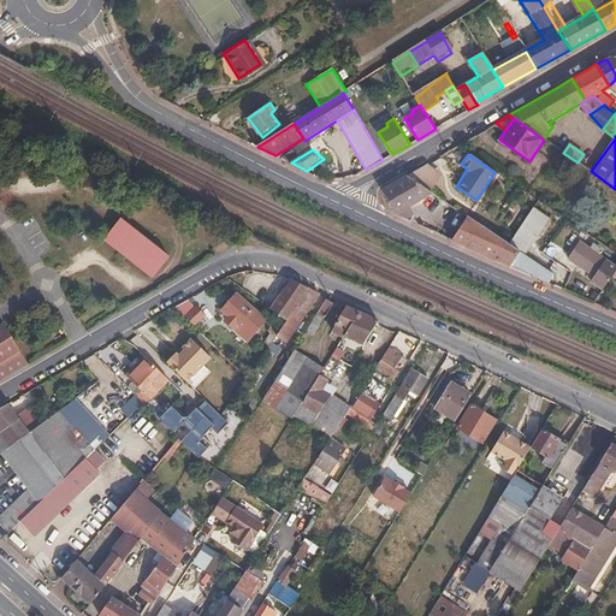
[(439,172),(426,163),(407,173),(427,188),(439,172)]
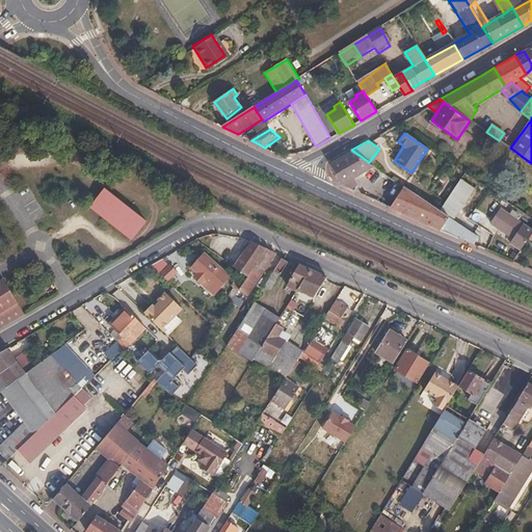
[(369,162),(351,150),(327,163),(340,183),(344,185),(353,180),(351,177),(372,164),(369,162)]
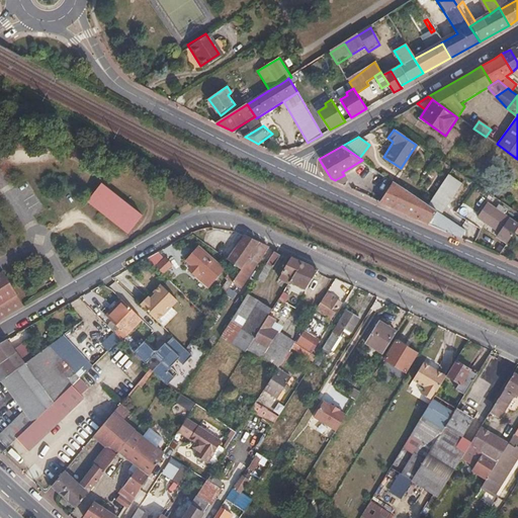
[(463,184),(450,175),(437,193),(450,202),(463,184)]
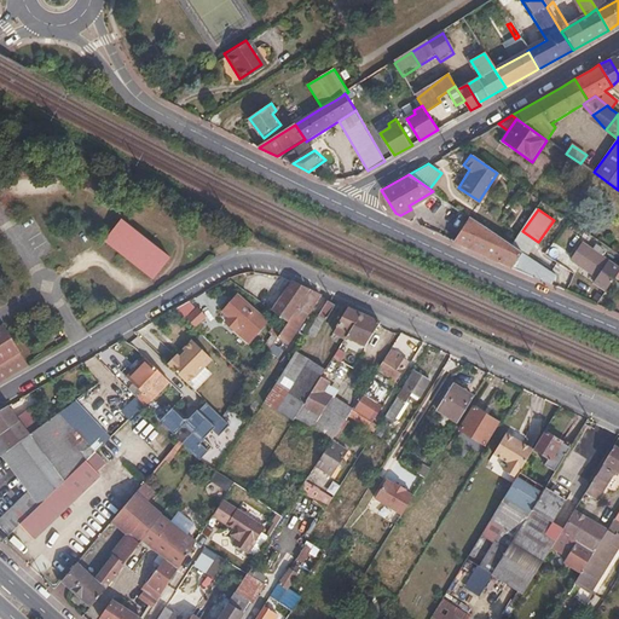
[(513,246),(469,217),(452,239),(551,284),(556,276),(528,256),(513,246)]
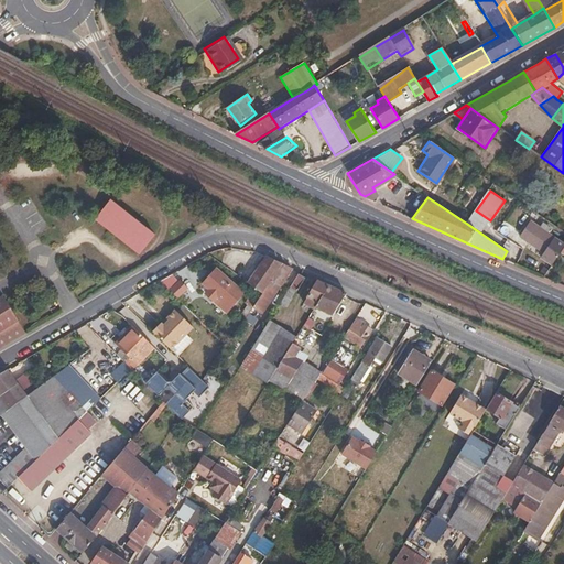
[(152,234),(107,201),(97,214),(142,247),(152,234)]
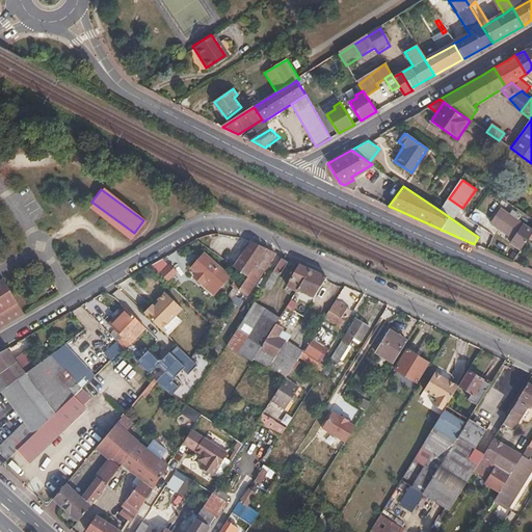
[(462,208),(449,198),(441,211),(454,220),(462,208)]
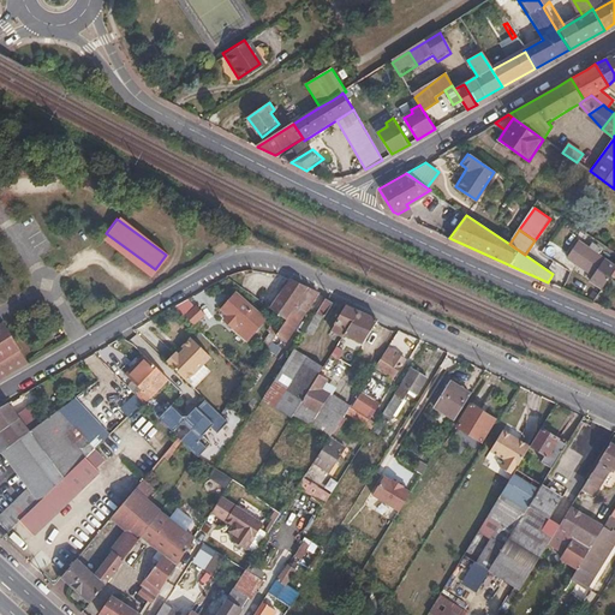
[(586,249),(575,242),(566,256),(592,273),(589,279),(602,287),(604,284),(611,273),(614,268),(614,267),(596,255),(598,249),(590,244),(586,249)]
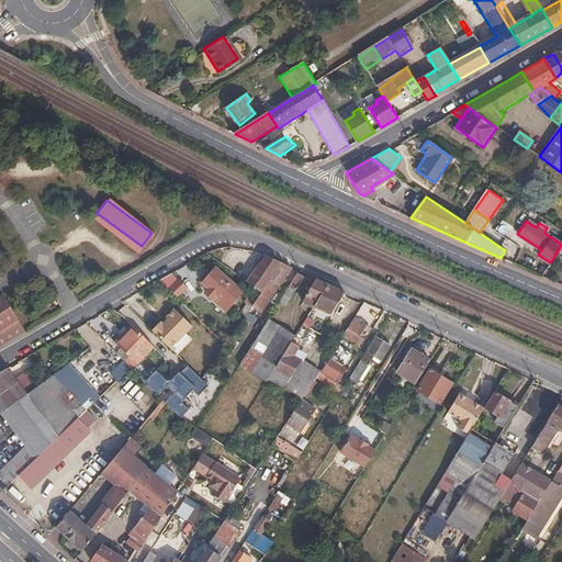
[(260,292),(280,262),(265,256),(245,282),(254,288),(260,292)]
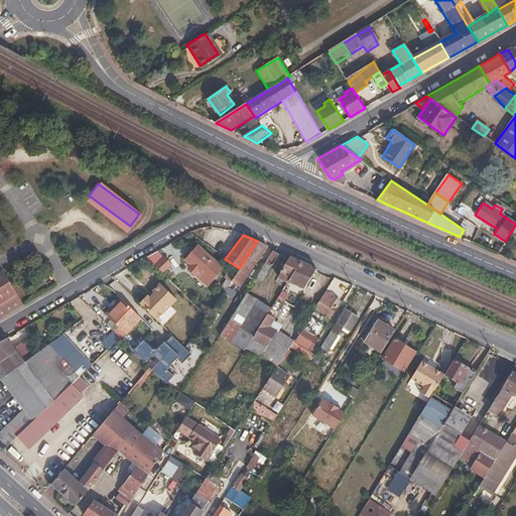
[(257,241),(239,268),(231,280),(240,285),(266,246),(257,241)]
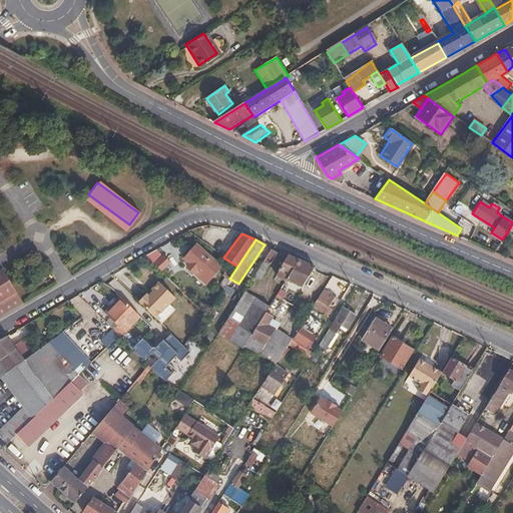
[(220,267),(195,245),(183,259),(189,264),(185,268),(204,285),(220,267)]
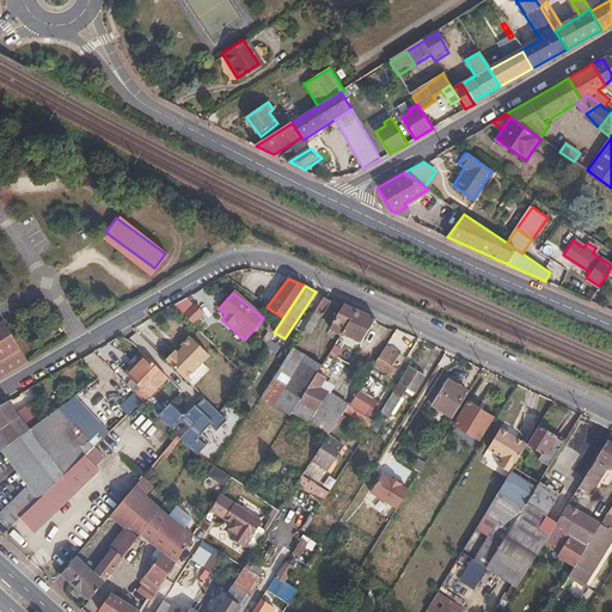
[(330,301),(322,297),(313,311),(319,314),(320,316),(330,301)]
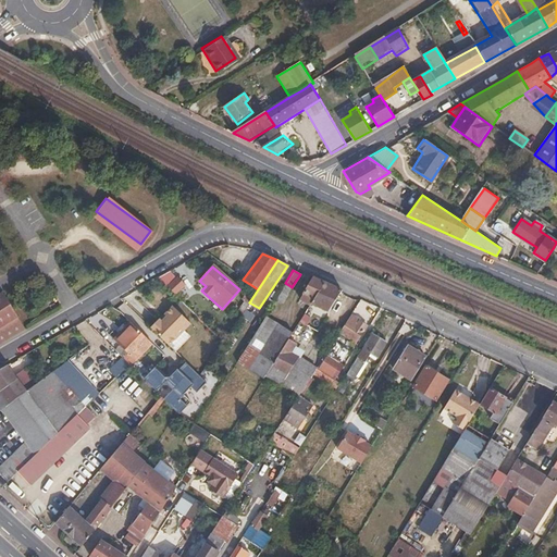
[(309,305),(310,302),(323,282),(310,275),(304,285),(306,286),(298,299),(309,305)]
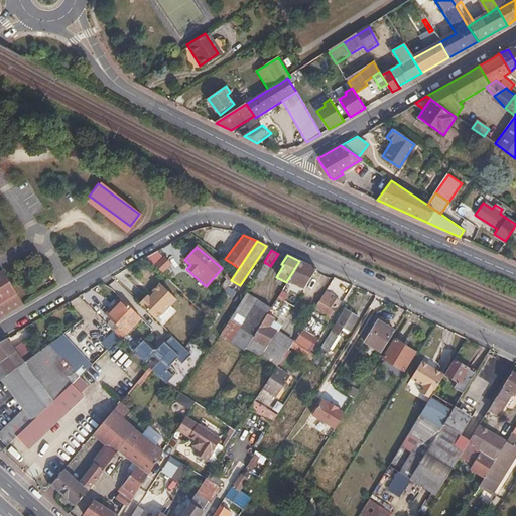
[(170,264),(163,258),(154,268),(161,274),(170,264)]
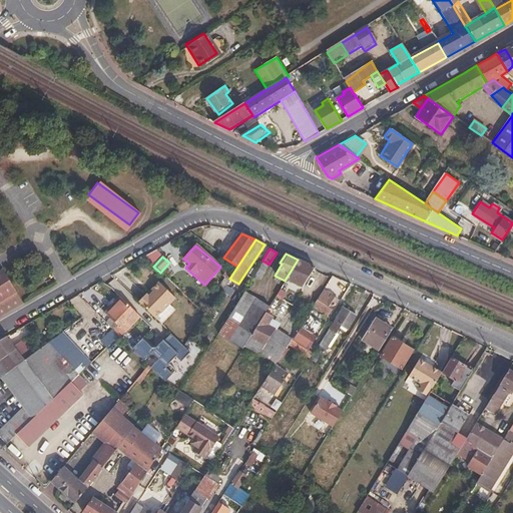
[(298,260),(286,279),(302,287),(314,267),(298,260)]
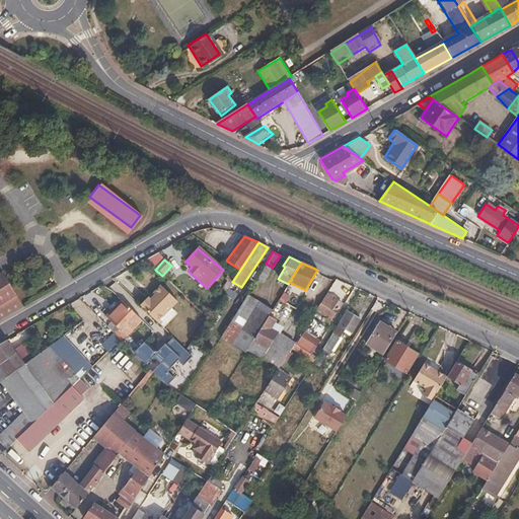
[(271,267),(266,264),(256,278),(262,281),(271,267)]
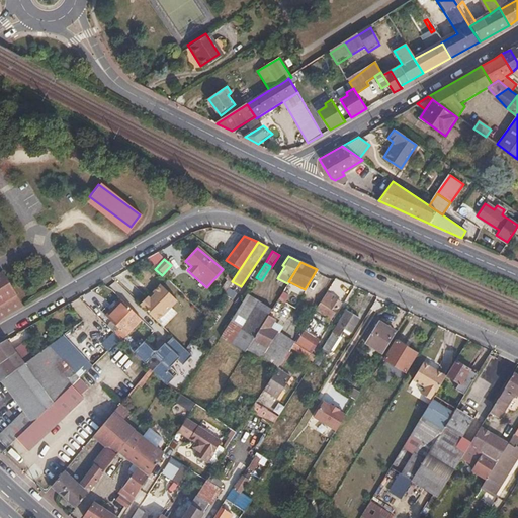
[(232,281),(240,269),(234,265),(225,277),(228,279),(232,282),(232,281)]
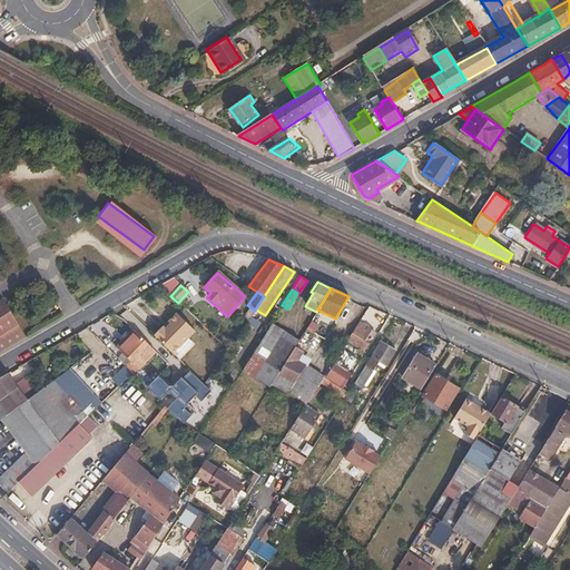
[(0,351),(27,335),(7,300),(0,303),(0,351)]
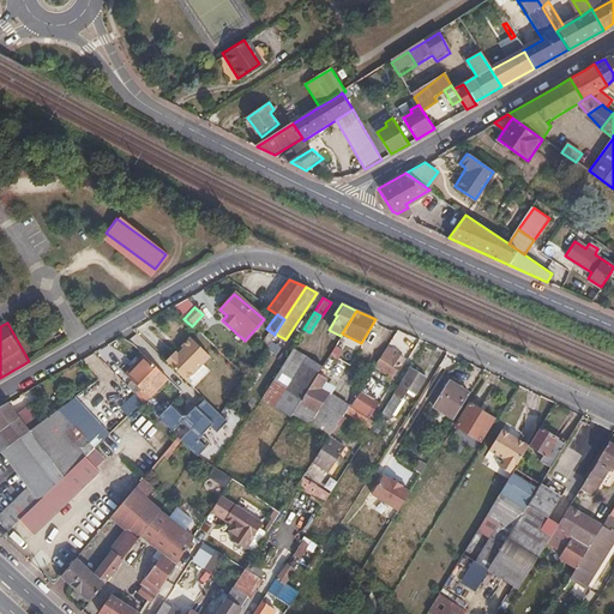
[(275,335),(270,331),(263,343),(266,345),(275,335)]
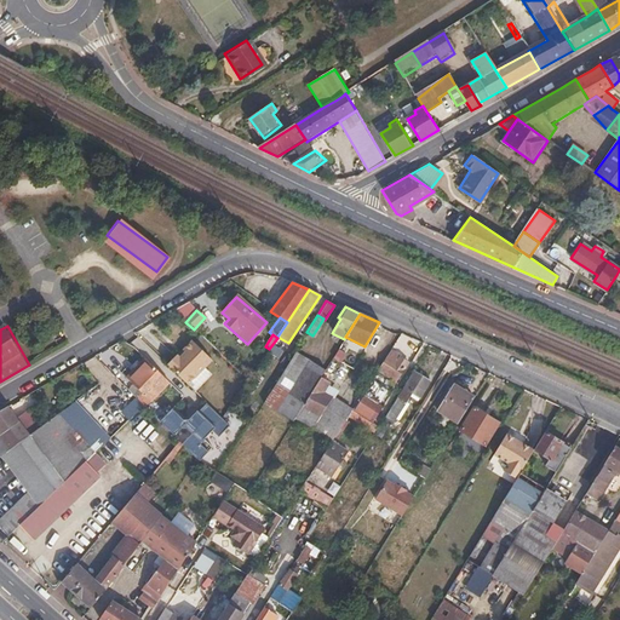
[(213,361),(194,342),(185,349),(188,352),(181,359),(178,356),(177,355),(167,365),(174,372),(188,386),(206,368),(213,361)]
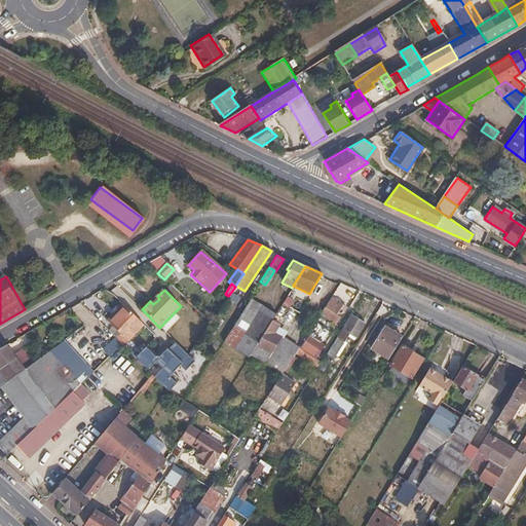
[(293,295),(289,293),(282,303),(286,306),(293,295)]
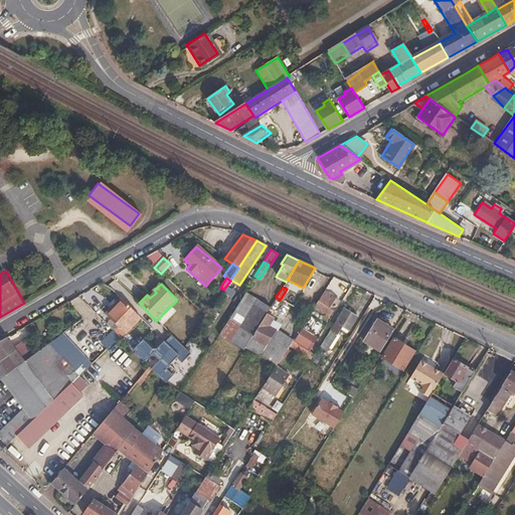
[(339,301),(325,292),(315,308),(329,316),(339,301)]
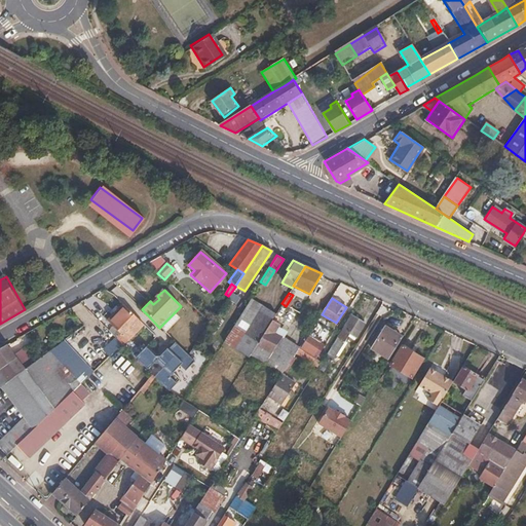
[(229,332),(227,335),(253,350),(271,320),(273,316),(249,300),(245,308),(229,332)]
